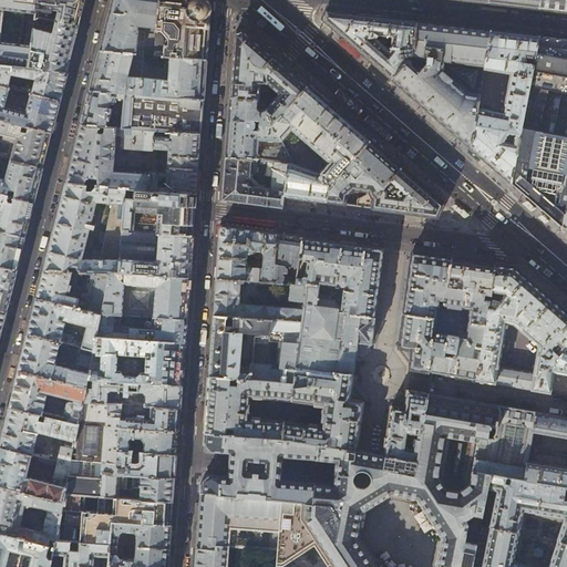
[(0,0),(0,63),(29,68),(31,45),(21,44),(26,12),(35,13),(37,0),(0,0)]
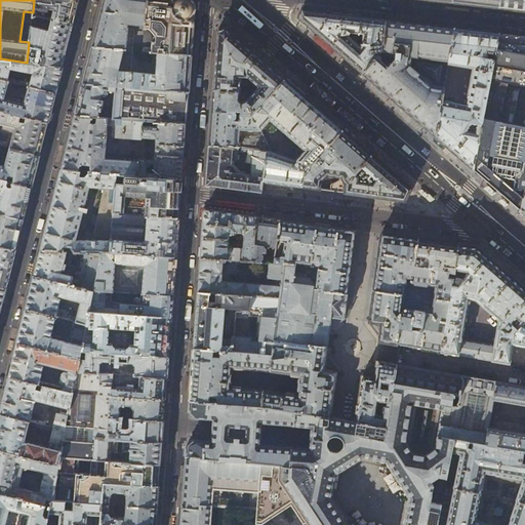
[(34,0),(33,12),(32,17),(38,16),(73,24),(78,3),(78,0),(34,0)]
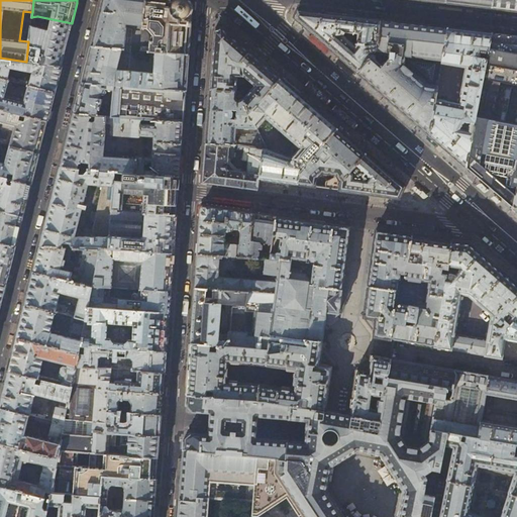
[(141,45),(145,0),(102,0),(98,18),(87,63),(82,83),(114,85),(128,86),(129,81),(132,81),(131,87),(186,91),(187,74),(188,55),(156,52),(153,72),(128,70),(131,44),(141,45)]
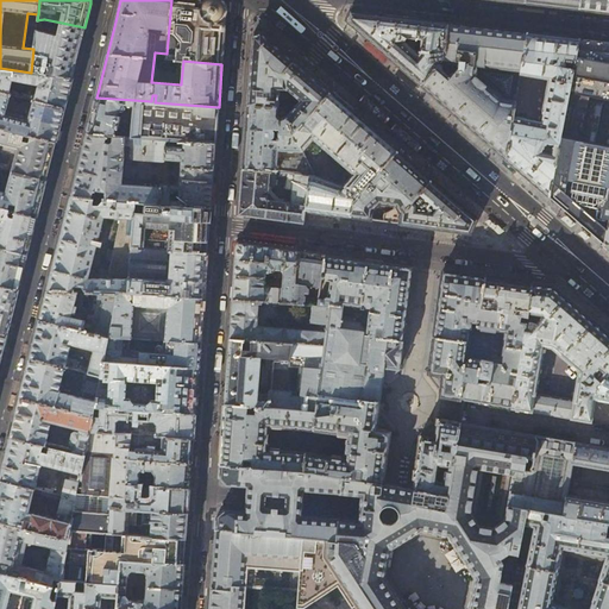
[(171,0),(167,54),(165,58),(183,61),(221,64),(224,33),(225,14),(226,11),(226,4),(223,0),(171,0)]
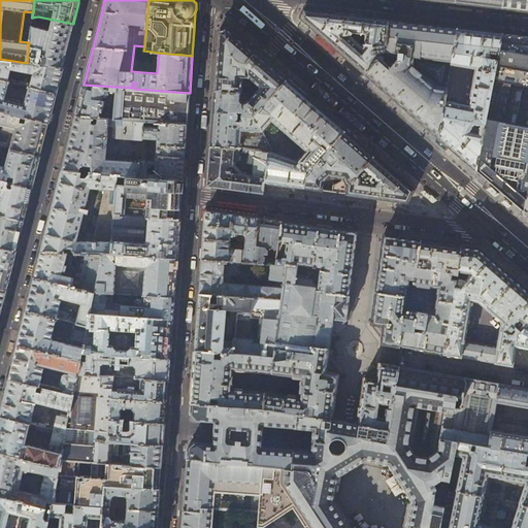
[(527,0),(433,0),(527,10),(527,0)]
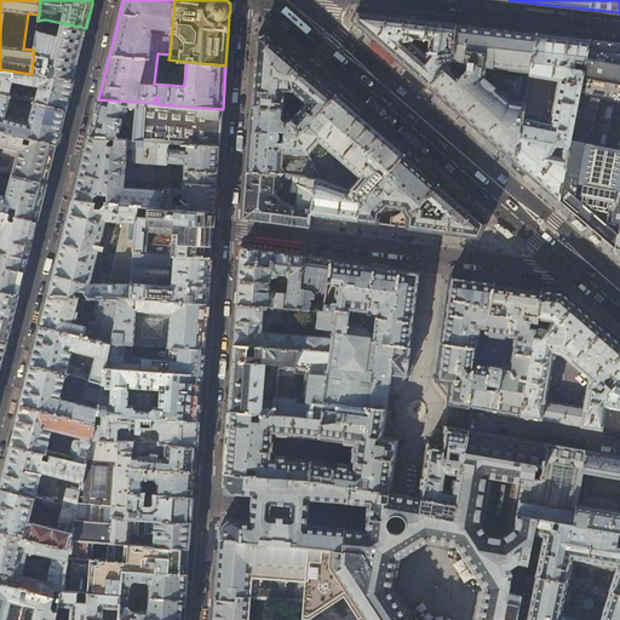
[(453,55),(457,24),(400,17),(357,12),(354,21),(395,56),(429,86),(448,64),(446,63),(447,61),(446,58),(445,58),(449,53),(453,55)]
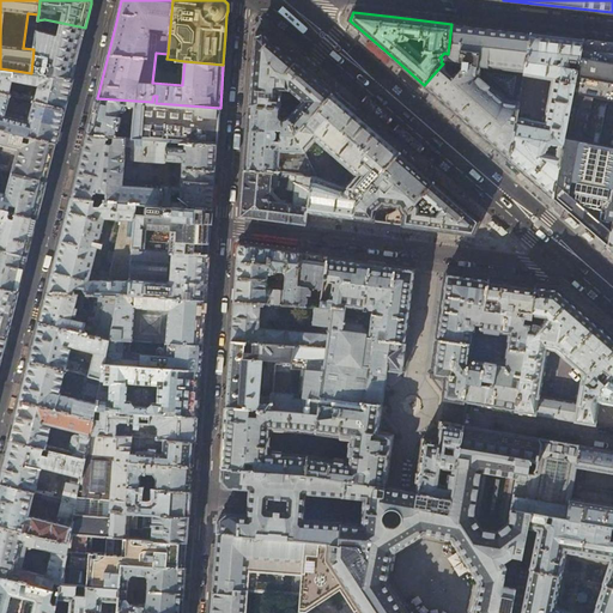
[(44,19),(37,20),(34,49),(31,73),(72,78),(74,70),(80,47),(85,28),(44,19)]
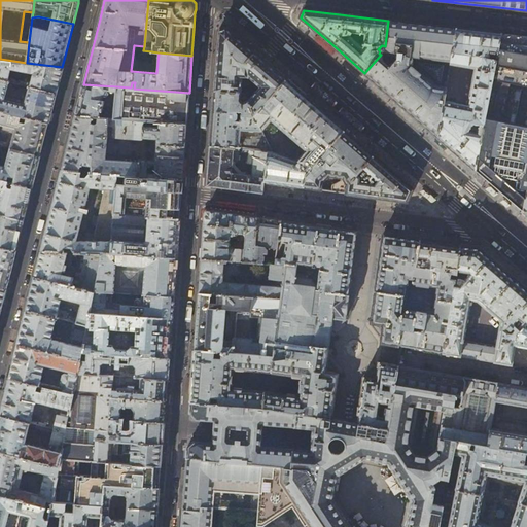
[(423,24),(388,21),(385,46),(385,50),(381,55),(364,73),(393,98),(437,137),(444,99),(450,64),(456,28),(423,24)]
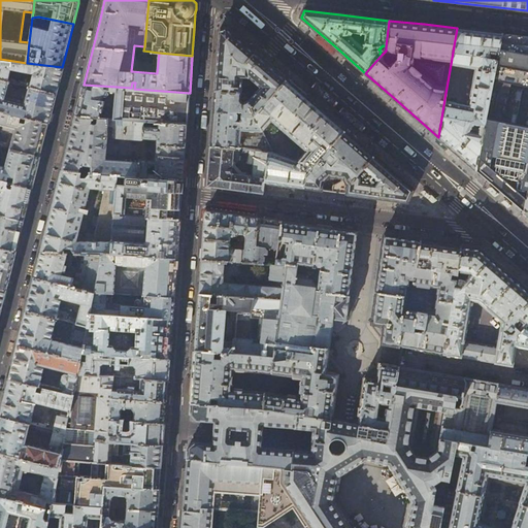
[(286,79),(275,71),(266,63),(243,43),(226,28),(219,31),(215,92),(240,93),(241,86),(249,86),(252,84),(254,81),(260,88),(249,101),(255,116),(286,79)]
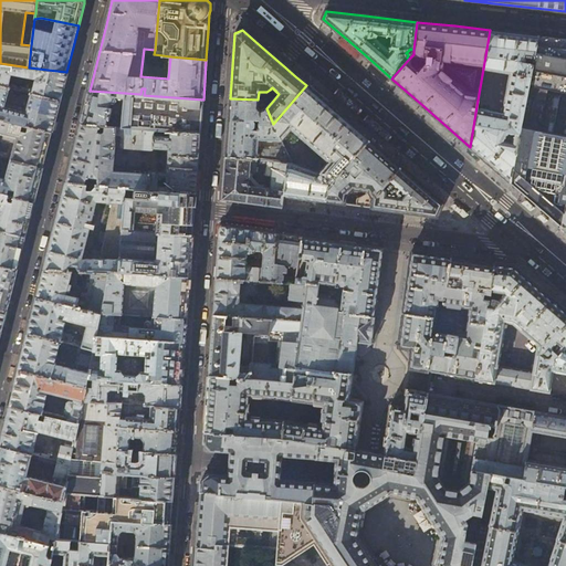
[(513,33),(490,30),(483,69),(511,73),(503,113),(477,106),(470,147),(485,160),(510,182),(538,35),(513,33)]
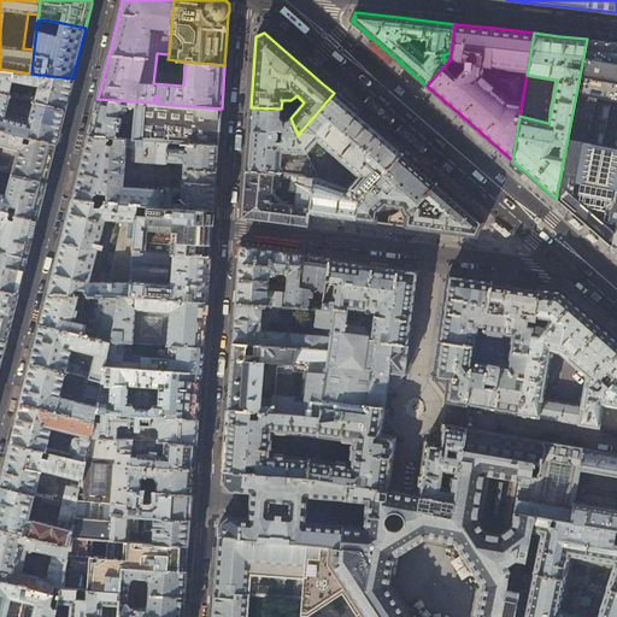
[(616,42),(613,42),(587,39),(556,199),(570,210),(593,230),(611,247),(616,217),(616,42)]
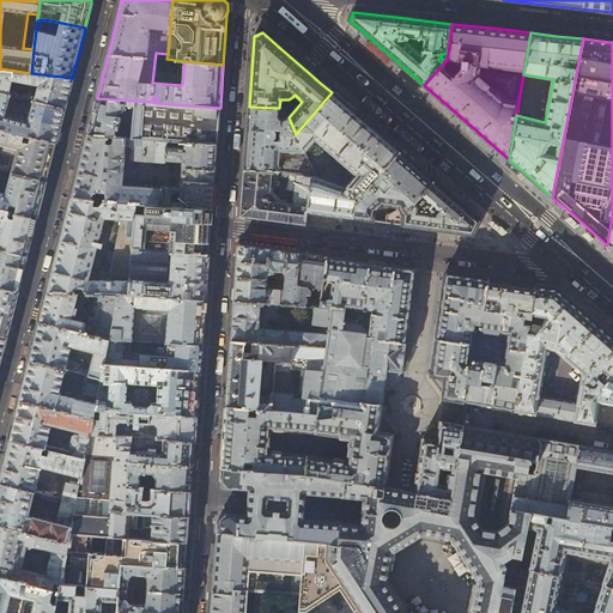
[(72,78),(31,73),(0,68),(0,92),(10,96),(34,102),(65,109),(68,95),(72,78)]
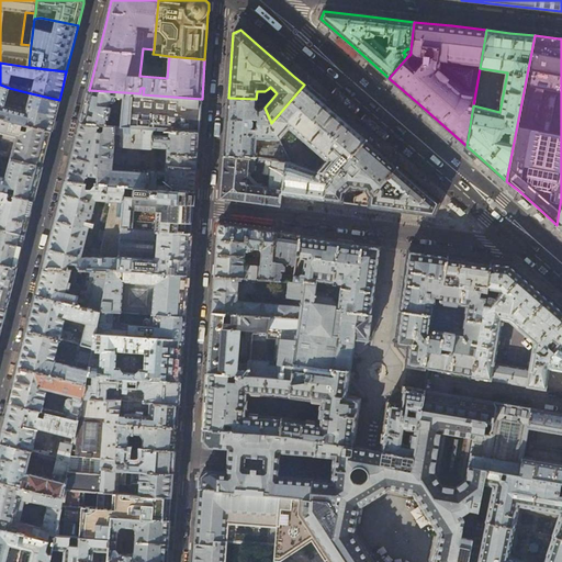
[(306,81),(296,72),(293,76),(304,85),(306,81)]
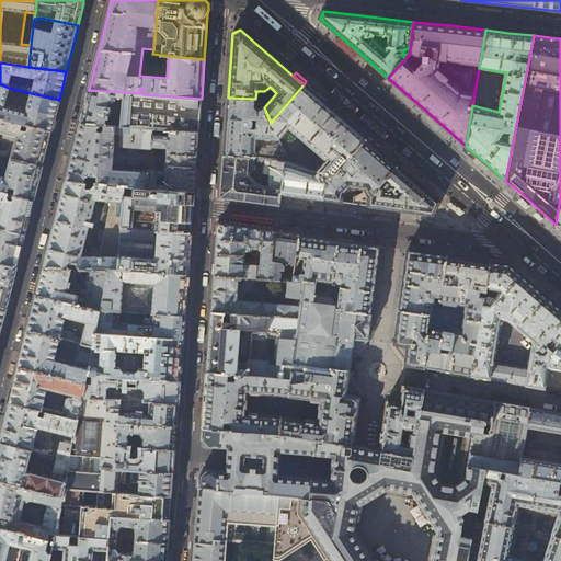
[(4,106),(9,88),(0,84),(0,117),(52,132),(55,115),(59,100),(31,93),(25,112),(21,111),(21,110),(9,106),(9,107),(4,106)]
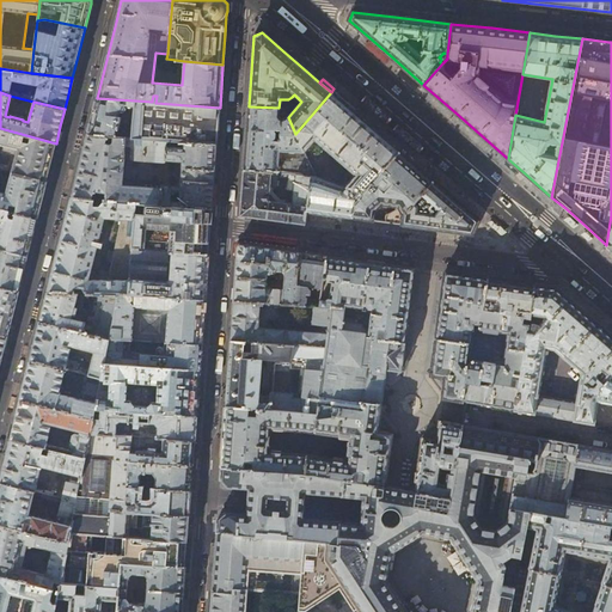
[(331,92),(295,134),(304,152),(316,140),(355,175),(346,187),(317,176),(317,177),(311,177),(306,212),(329,214),(353,218),(355,202),(357,199),(349,197),(349,190),(359,197),(399,152),(365,122),(331,92)]
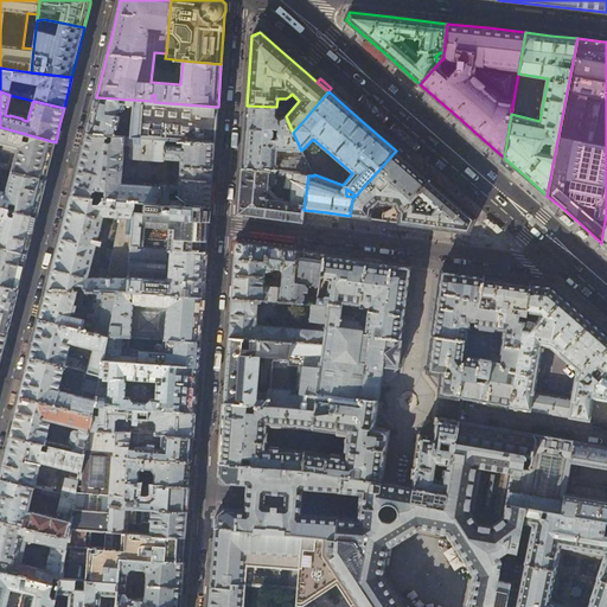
[(133,107),(134,100),(96,97),(91,115),(87,133),(107,135),(113,135),(131,136),(132,122),(128,122),(128,127),(117,126),(120,116),(116,116),(119,109),(123,110),(123,106),(133,107)]
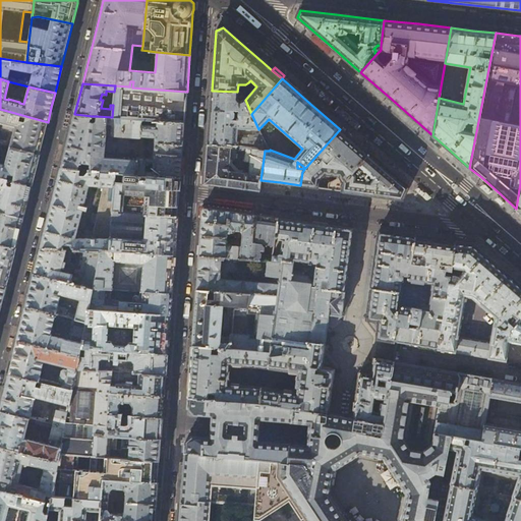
[(132,88),(129,87),(115,85),(114,92),(113,105),(112,117),(115,117),(121,118),(184,122),(185,108),(187,92),(132,88)]
